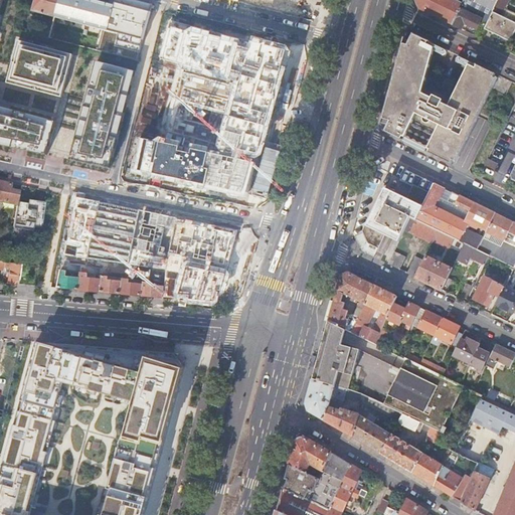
[(55,15),(59,0),(35,0),(32,11),(55,17),(55,15)]
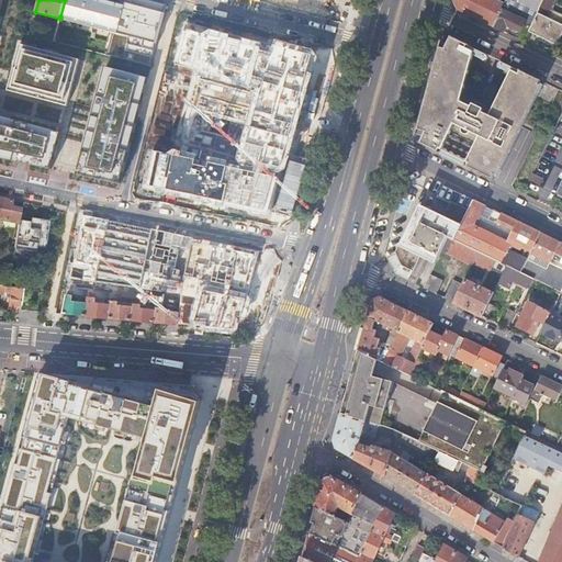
[(60,19),(109,32),(110,32),(120,35),(127,6),(116,3),(102,0),(65,0),(60,17),(60,19)]
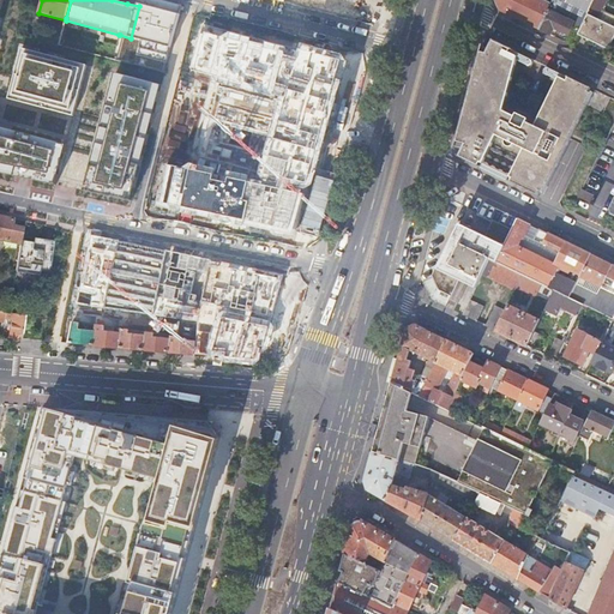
[(182,6),(158,0),(139,0),(139,6),(131,38),(172,47),(182,6)]
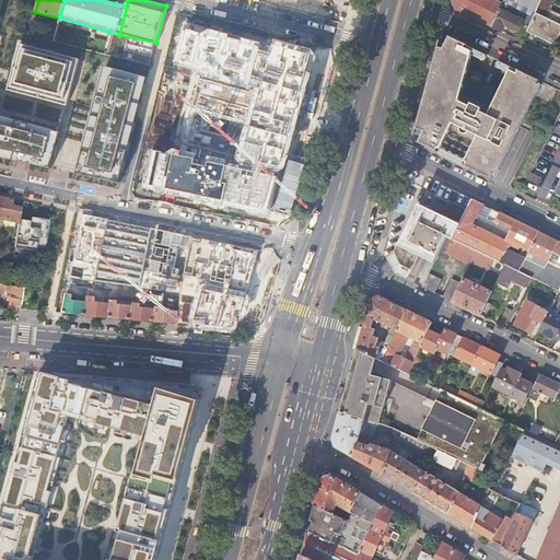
[(259,0),(259,2),(296,12),(299,0),(259,0)]
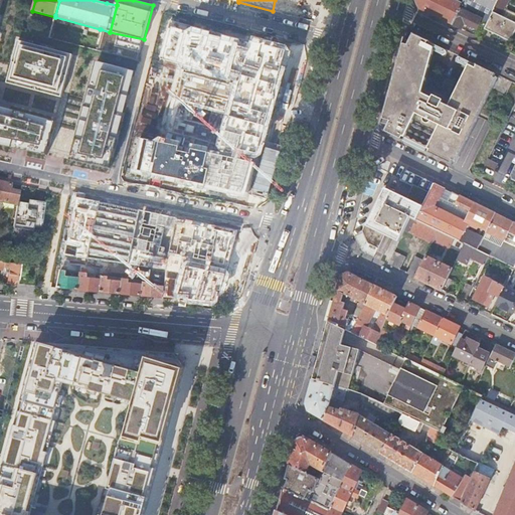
[(452,24),(460,8),(462,2),(457,0),(414,0),(415,0),(419,9),(452,24)]
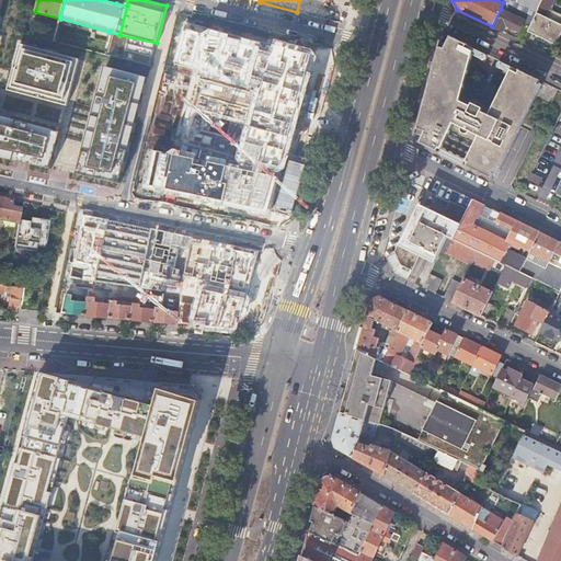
[(526,21),(501,9),(492,26),(503,32),(505,25),(521,32),(526,21)]
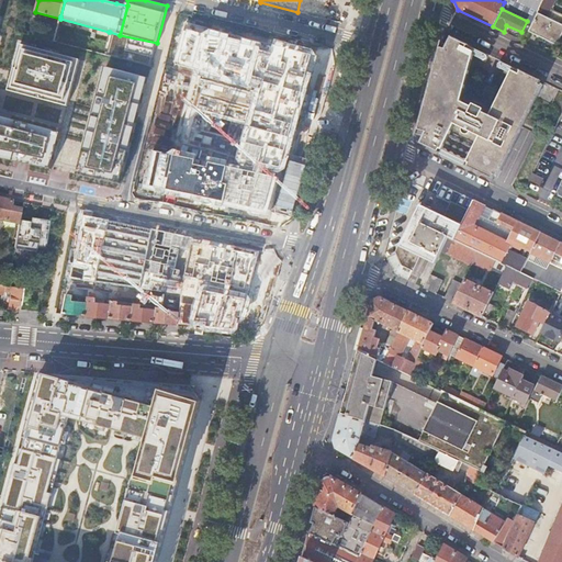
[(558,45),(561,35),(561,24),(538,13),(529,32),(558,45)]
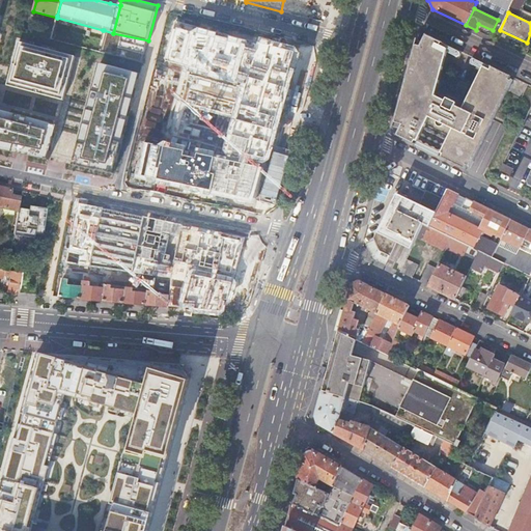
[(427,34),(418,38),(406,85),(394,128),(398,136),(467,169),(469,166),(472,167),(495,120),(513,81),(510,80),(511,76),(493,67),(491,71),(484,67),(464,110),(456,107),(458,104),(448,99),(447,101),(437,95),(449,49),(442,46),(444,43),(427,34)]
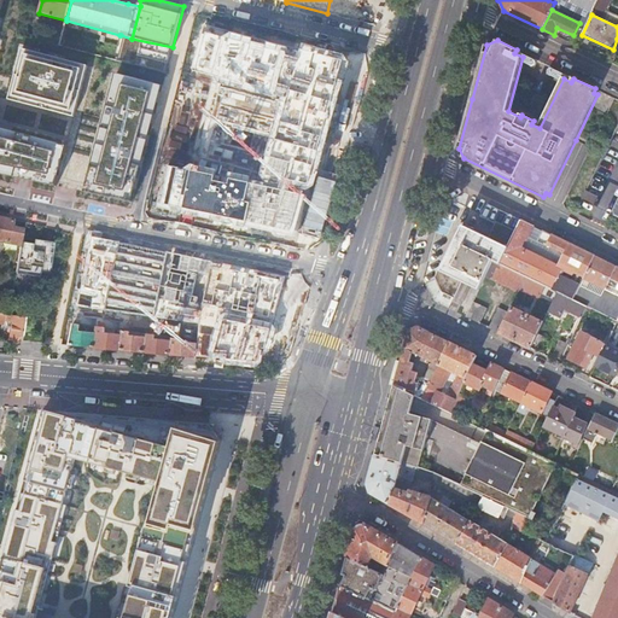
[(23,53),(13,94),(76,112),(86,68),(23,53)]
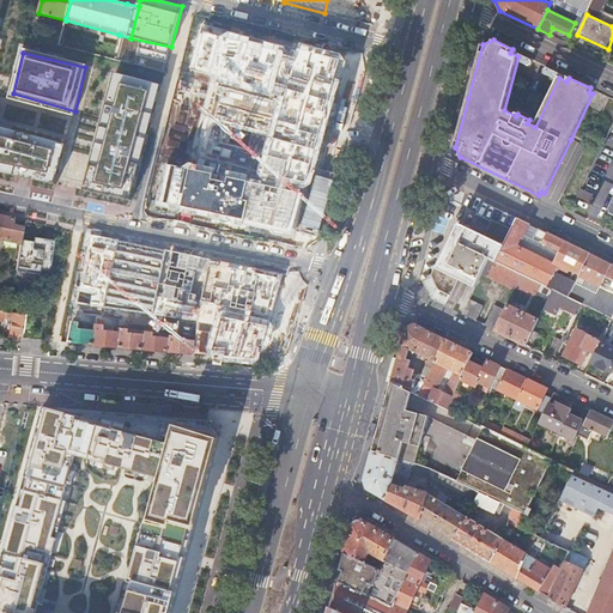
[(163,86),(119,74),(89,192),(134,201),(163,86)]
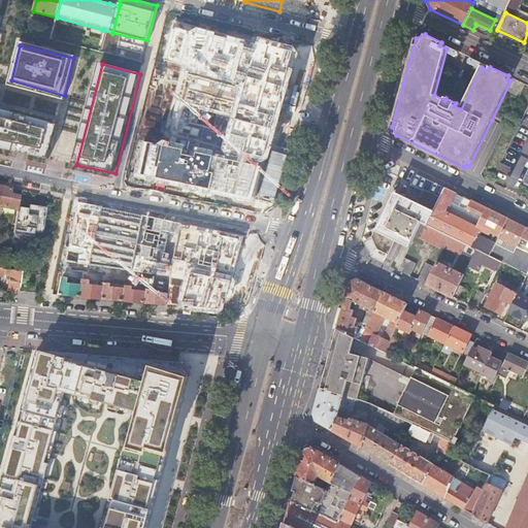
[(60,127),(0,111),(0,150),(53,160),(60,127)]
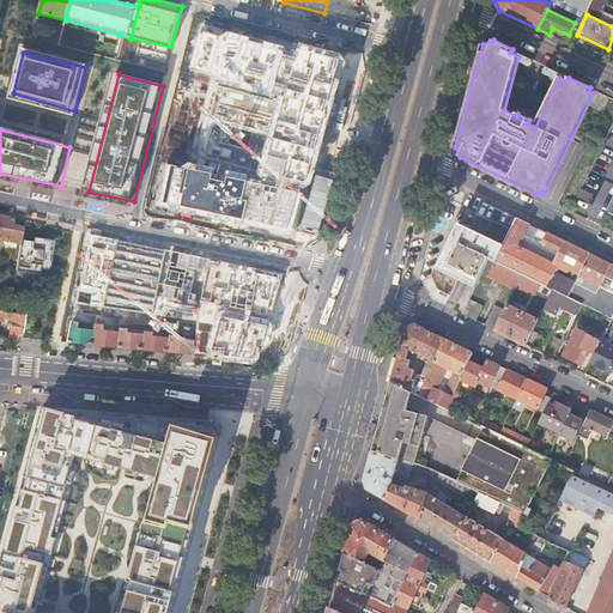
[(13,219),(0,216),(0,238),(20,243),(22,240),(24,228),(12,225),(12,222),(13,219)]
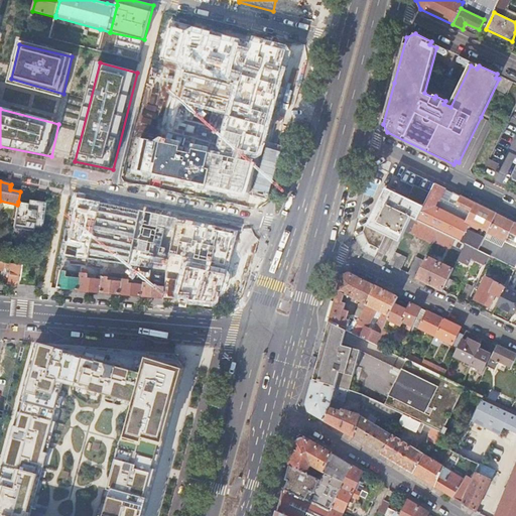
[(491,229),(497,215),(454,194),(448,203),(457,207),(458,206),(461,207),(460,209),(464,211),(465,209),(472,213),(467,224),(439,211),(435,212),(434,200),(439,202),(445,189),(434,184),(430,194),(417,221),(439,232),(450,237),(456,240),(466,244),(479,251),(483,244),(491,229)]
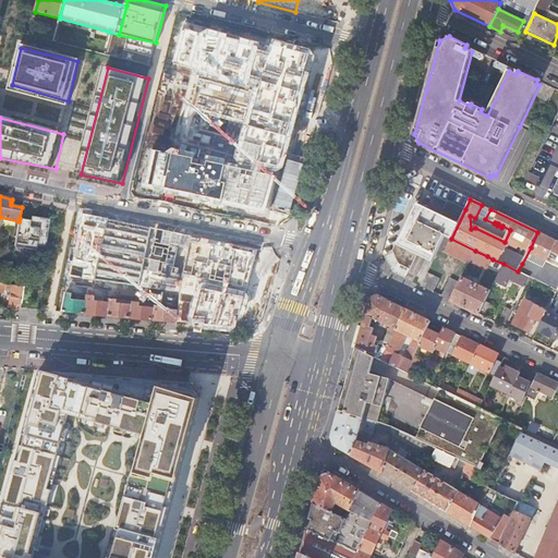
[(451,239),(465,209),(449,202),(441,217),(416,204),(393,252),(397,263),(410,269),(417,254),(433,262),(438,250),(445,235),(451,239)]
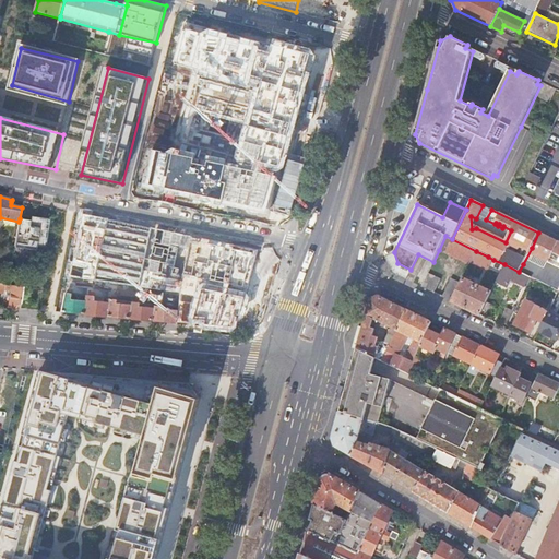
[(263,205),(261,216),(283,221),(285,210),(263,205)]
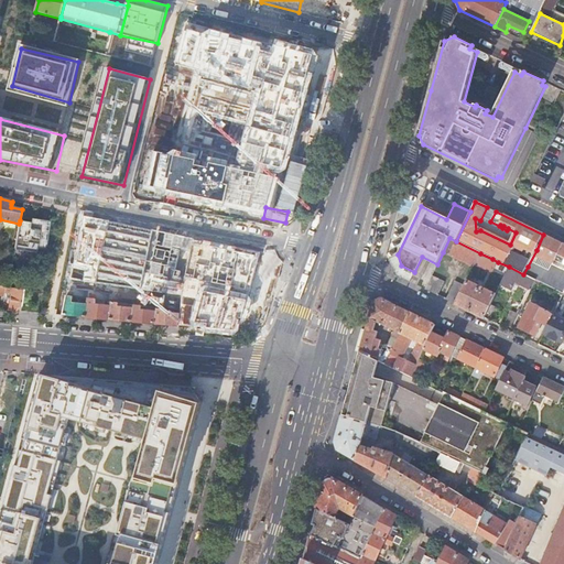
[(51,220),(51,219),(50,221),(50,226),(30,223),(29,227),(20,226),(21,220),(20,220),(19,224),(14,250),(15,250),(36,255),(38,250),(45,251),(43,259),(44,259),(46,247),(51,220)]
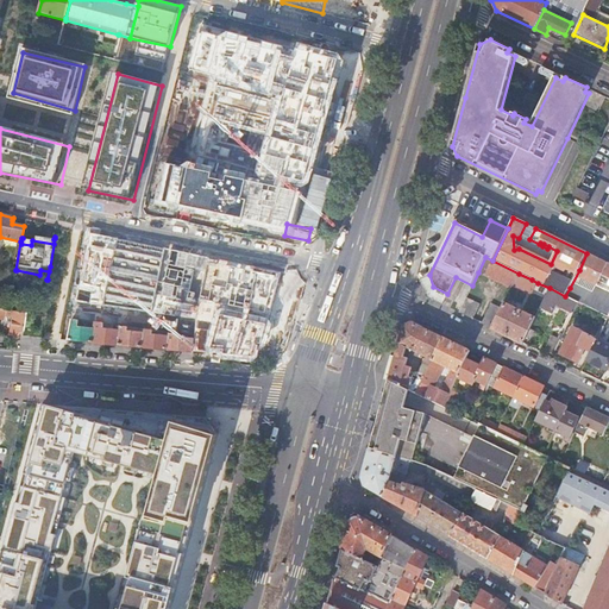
[(602,276),(608,264),(586,253),(579,270),(600,280),(602,276)]
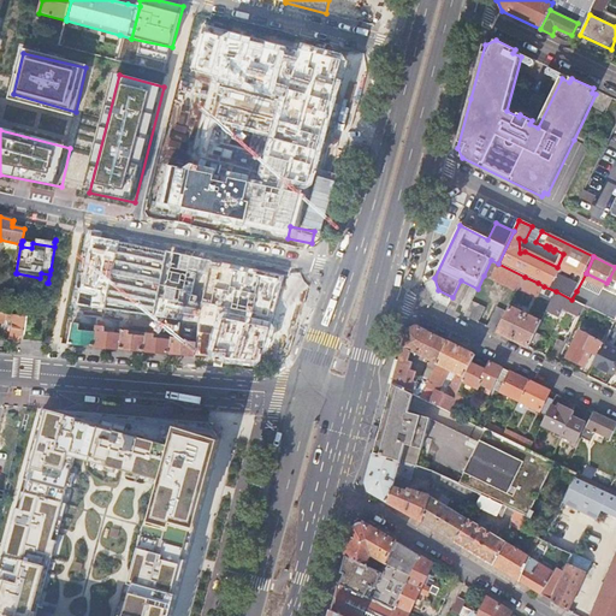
[(519,288),(525,277),(498,264),(491,260),(484,276),(517,291),(519,288)]
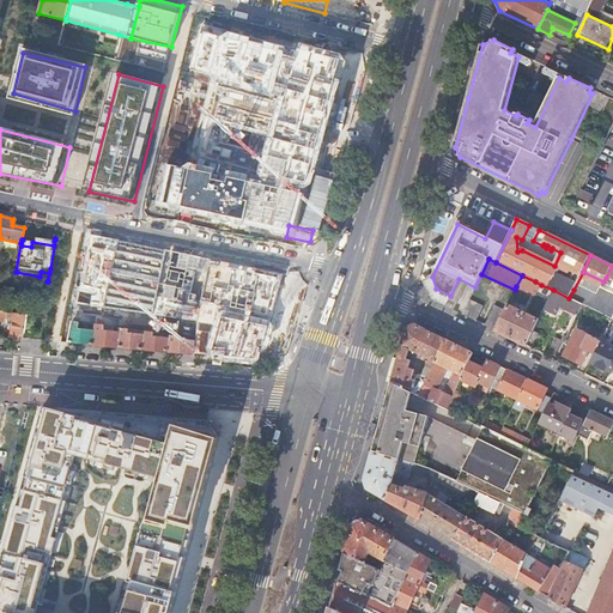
[(310,275),(228,261),(224,286),(305,301),(310,275)]
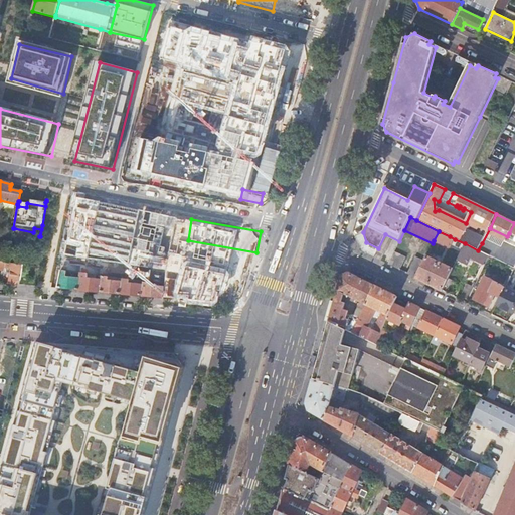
[(450,236),(439,231),(434,240),(446,246),(450,236)]
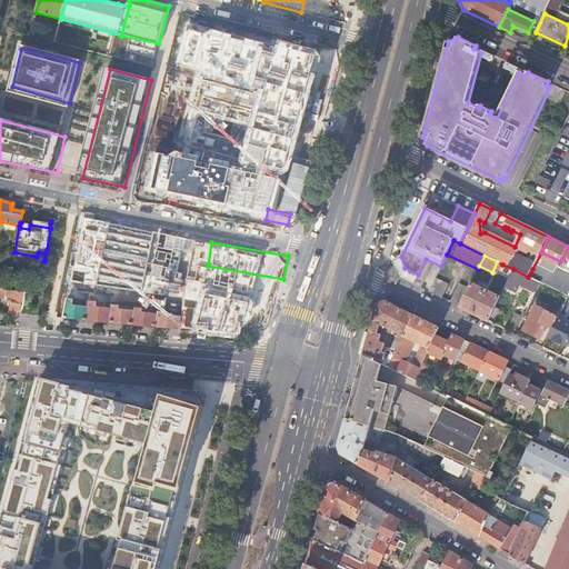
[(529,307),(541,282),(528,277),(513,269),(508,279),(505,287),(517,292),(520,285),(533,291),(526,306),(529,307)]
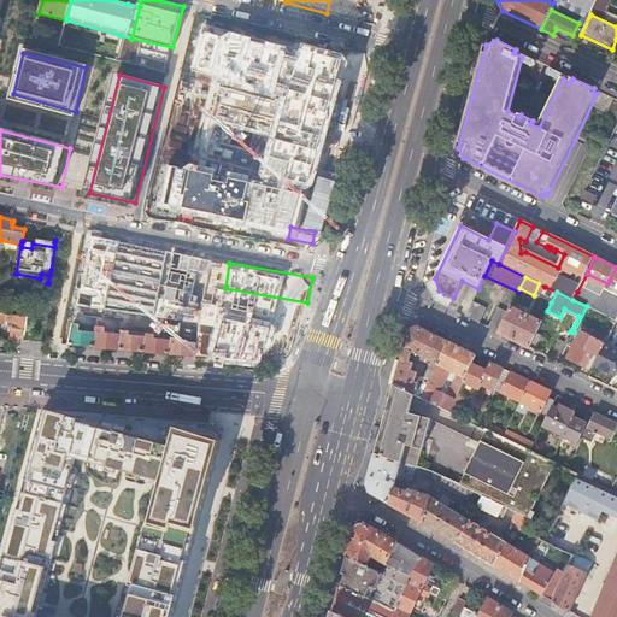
[(599,303),(577,292),(573,300),(587,306),(594,311),(599,303)]
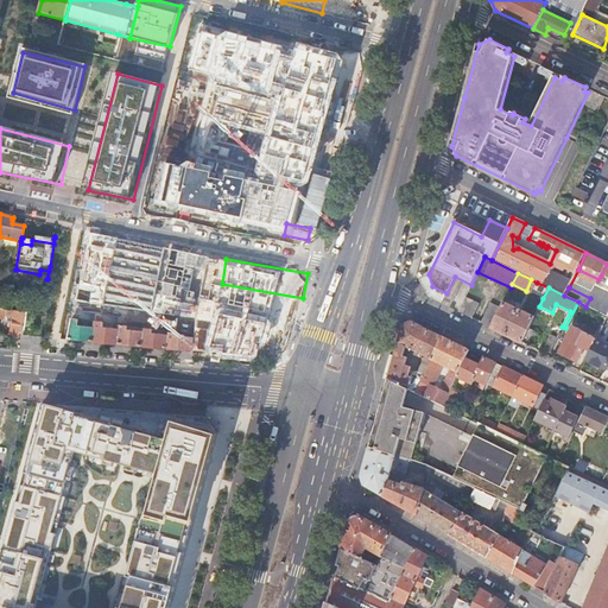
[(472,318),(479,304),(466,298),(458,312),(472,318)]
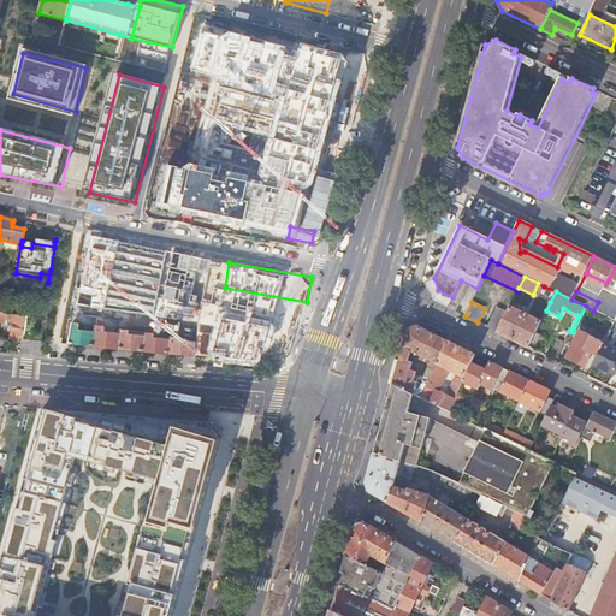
[(534,335),(540,323),(510,307),(507,313),(497,332),(528,348),(532,342),(534,335)]
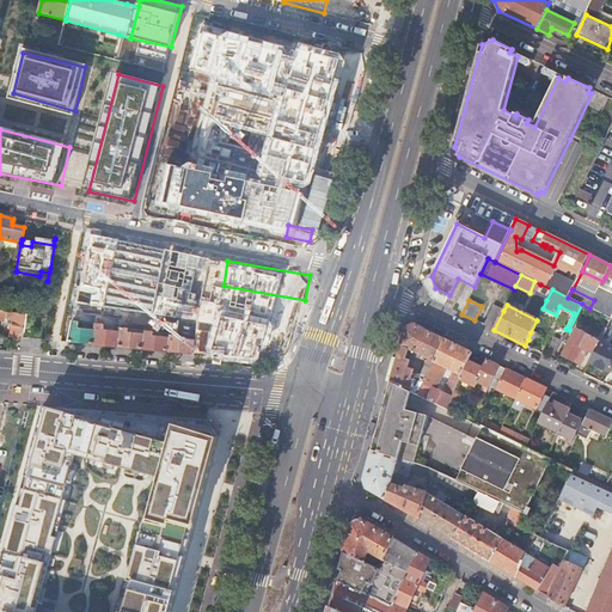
[(8,312),(0,311),(0,322),(11,323),(10,330),(8,337),(11,338),(22,338),(25,314),(17,313),(8,312)]
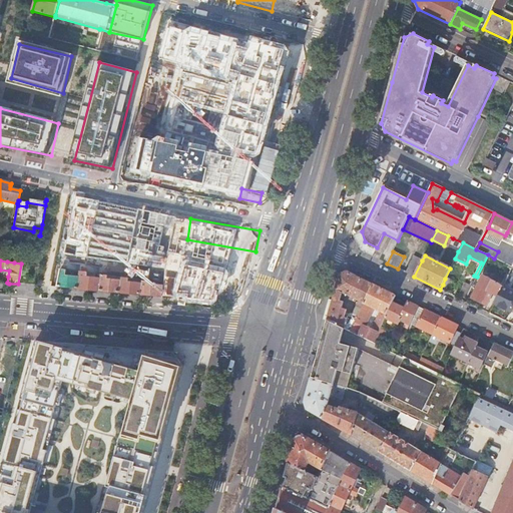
[(61,270),(57,288),(69,289),(79,290),(80,277),(67,276),(67,271),(62,270),(61,270)]
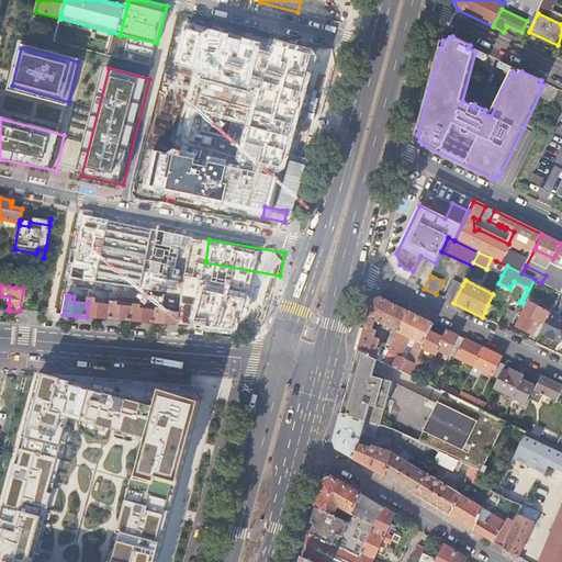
[(389,352),(408,312),(380,298),(372,301),(359,350),(378,359),(384,362),(386,358),(379,356),(383,339),(374,337),(377,329),(372,329),(375,321),(384,325),(382,327),(389,330),(390,327),(393,329),(388,339),(384,350),(389,352)]
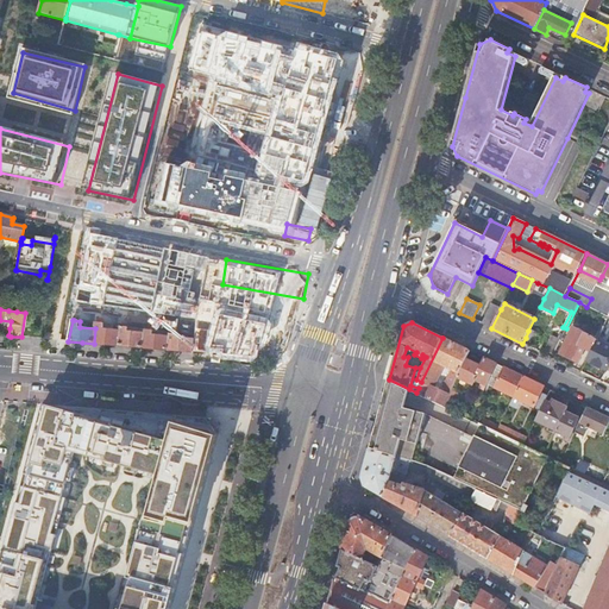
[(95,328),(94,344),(106,345),(119,346),(120,331),(104,330),(104,325),(96,324),(95,328)]
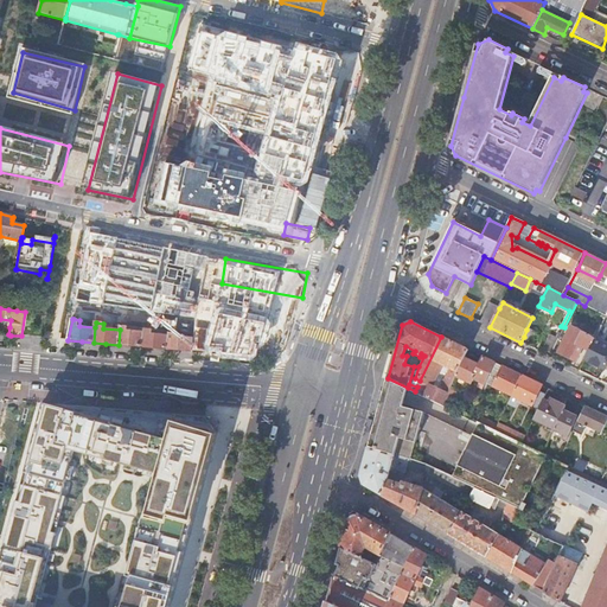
[(120,330),(119,345),(132,346),(144,346),(145,332),(128,331),(128,327),(121,326),(120,330)]
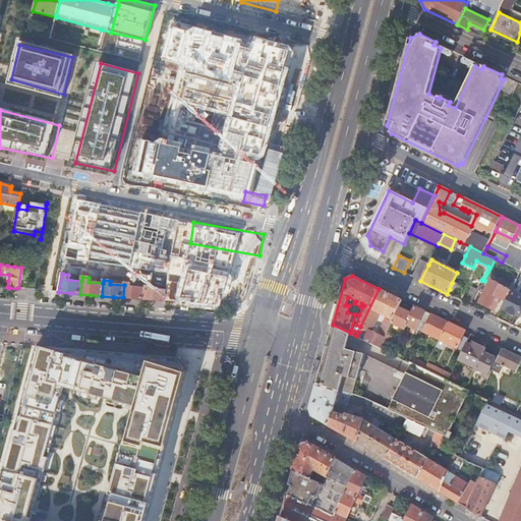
[(507,300),(511,291),(490,281),(480,303),(493,308),(495,303),(498,305),(502,298),(507,300)]
